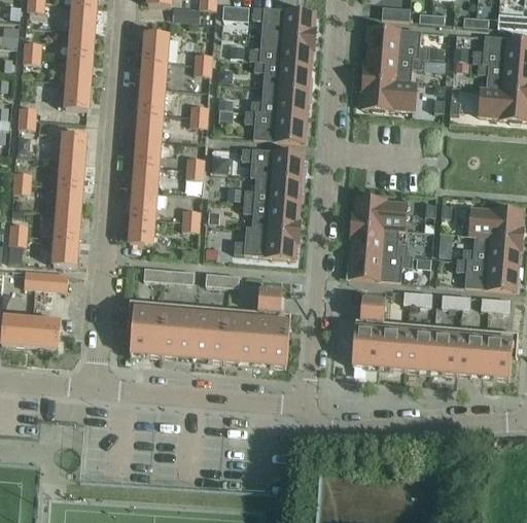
[(71,0),(71,3),(71,7),(96,9),(97,0),(71,0)]
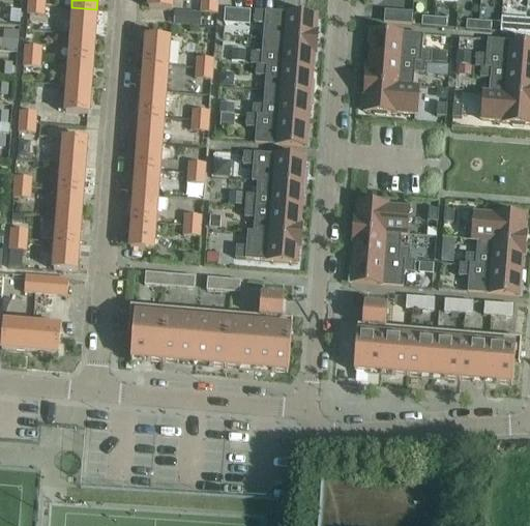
[(199,9),(216,10),(217,10),(217,0),(199,0),(199,9)]
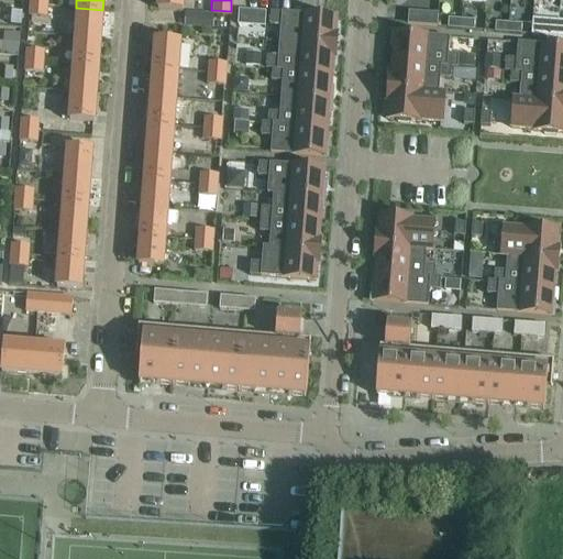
[(46,14),(47,3),(29,1),(28,12),(46,14)]
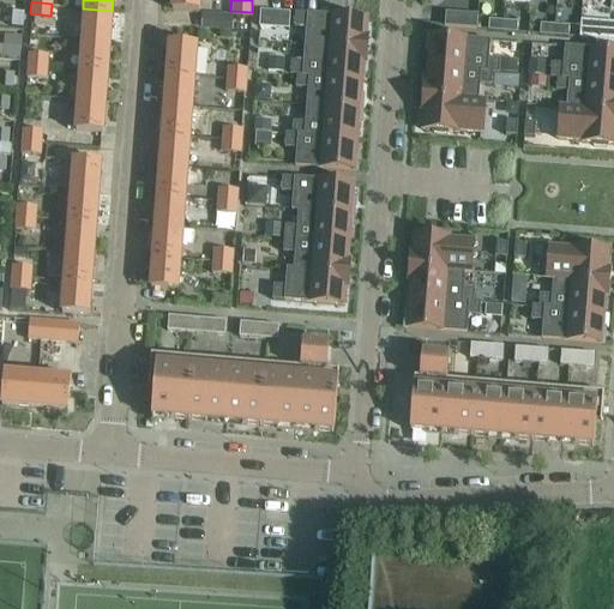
[(260,6),(259,22),(275,23),(276,7),(260,6)]
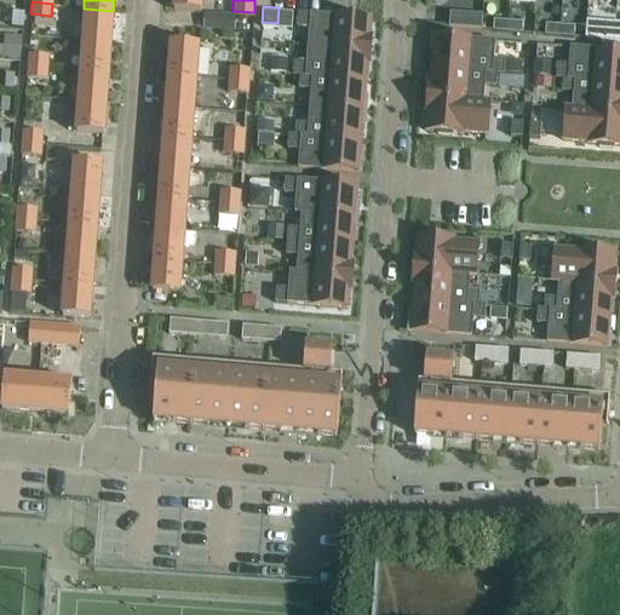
[(11,22),(11,23),(21,23),(23,23),(24,9),(22,9),(17,7),(12,7),(11,22)]
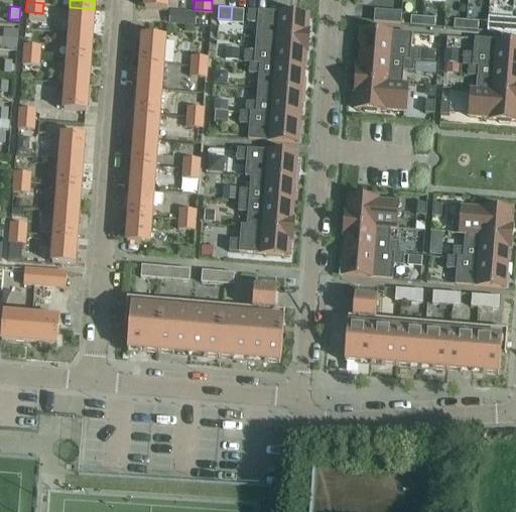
[(70,7),(68,32),(93,33),(94,9),(70,7)]
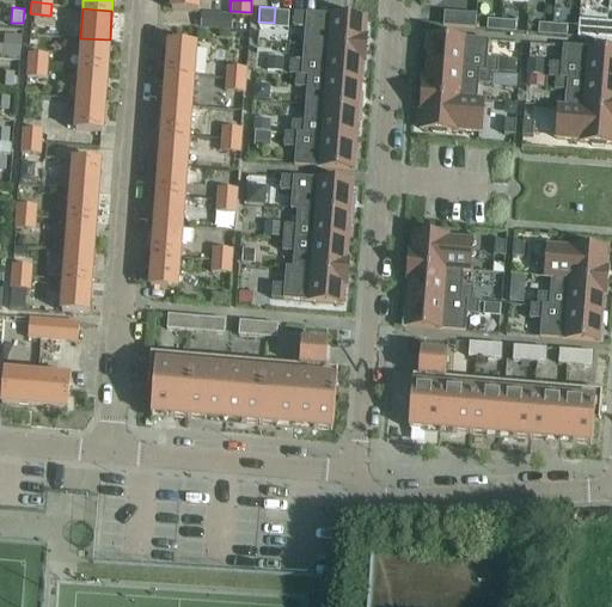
[(366,14),(362,13),(294,8),(293,23),(305,24),(304,41),(366,46),(367,31),(365,31),(366,14)]
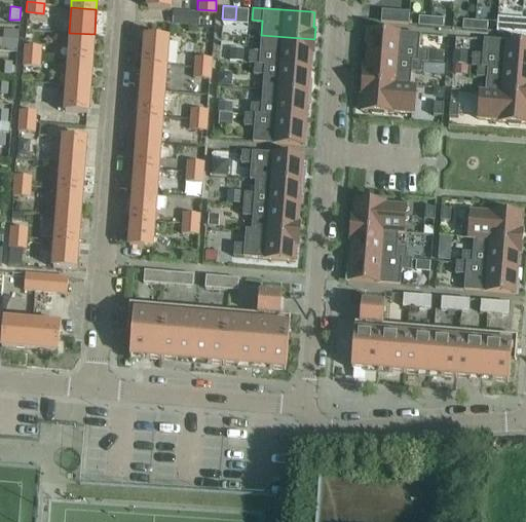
[(380,20),(408,22),(409,9),(381,7),(380,20)]
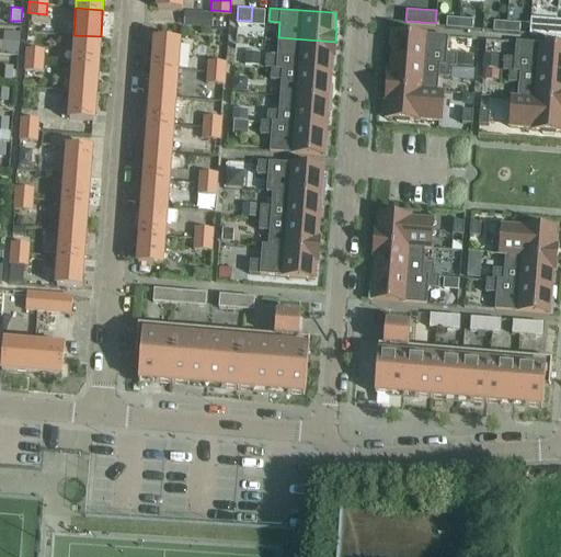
[(183,22),(212,24),(213,11),(184,9),(183,22)]
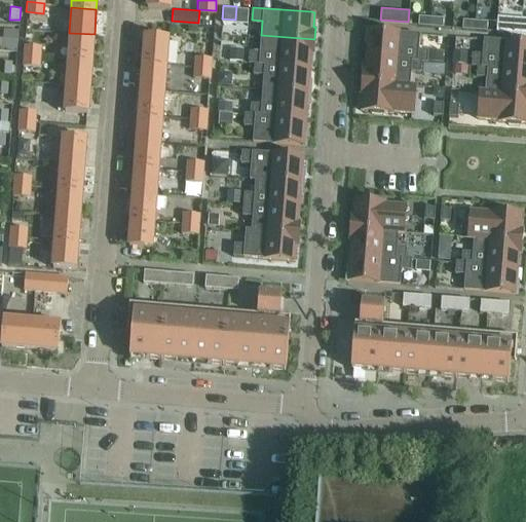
[(430,24),(431,14),(419,13),(418,23),(430,24)]
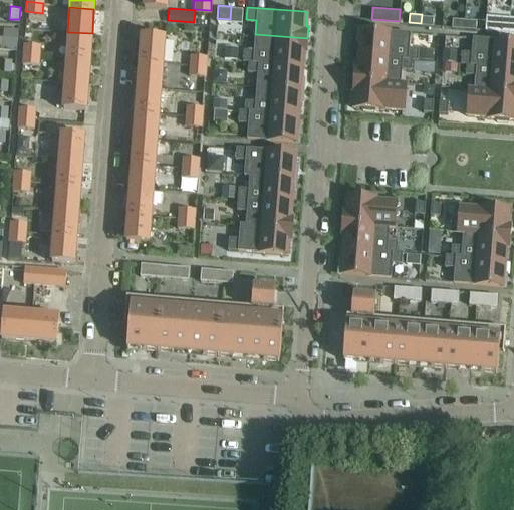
[(433,23),(434,15),(422,14),(421,23),(433,24),(433,23)]
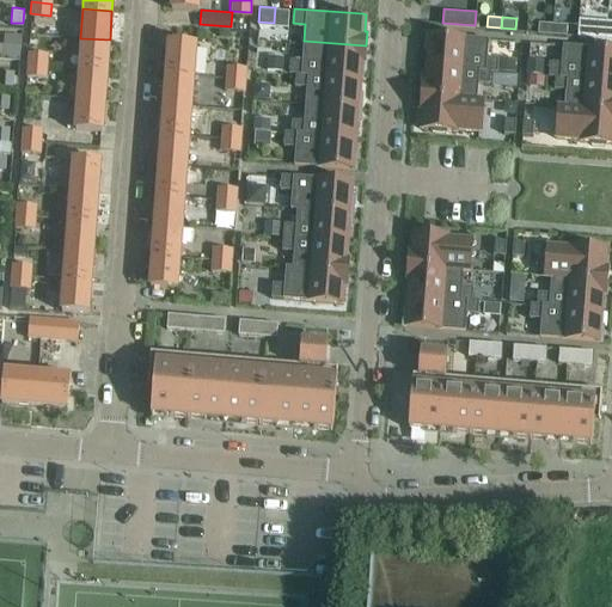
[(598,34),(599,18),(580,17),(579,32),(598,34)]
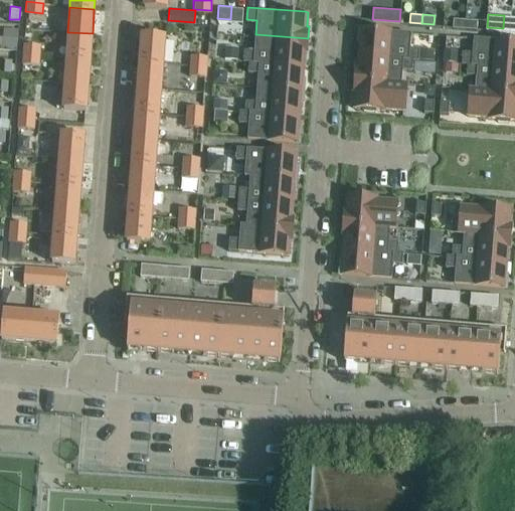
[(465,26),(466,17),(454,16),(453,25),(465,26)]
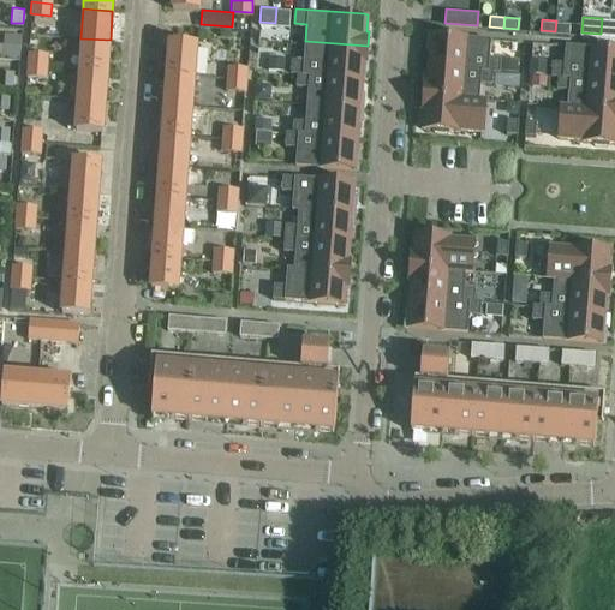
[(569,33),(571,22),(556,21),(555,31),(569,33)]
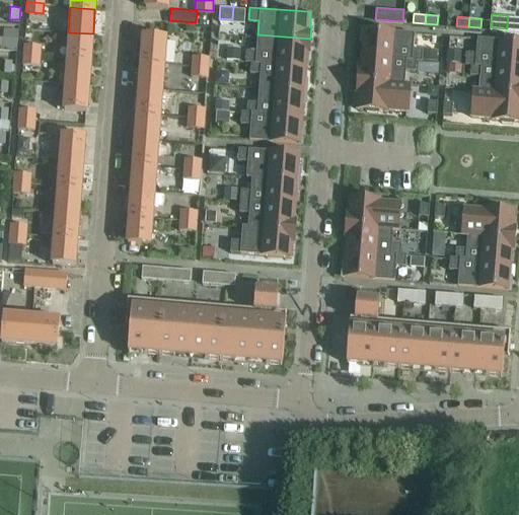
[(3,34),(3,44),(16,45),(18,25),(17,25),(4,24),(3,34)]
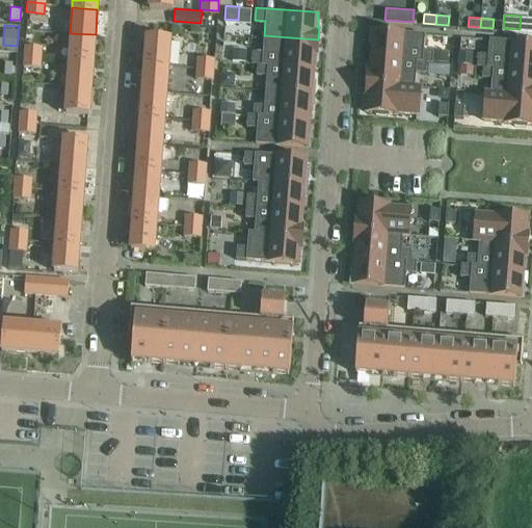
[(424,31),(425,31),(371,27),(370,40),(371,40),(370,54),(432,59),(433,48),(423,47),(424,31)]
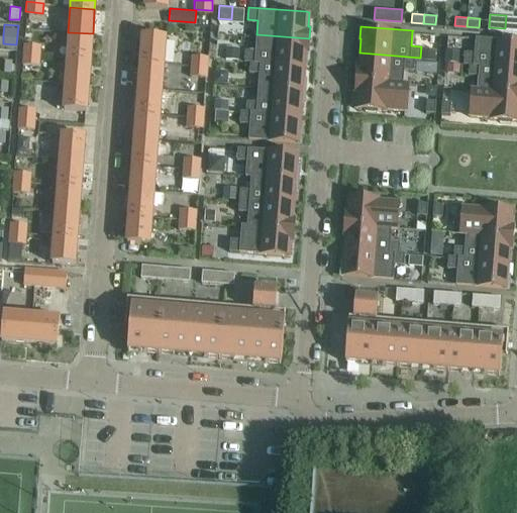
[(68,32),(66,57),(91,60),(93,33),(68,32)]
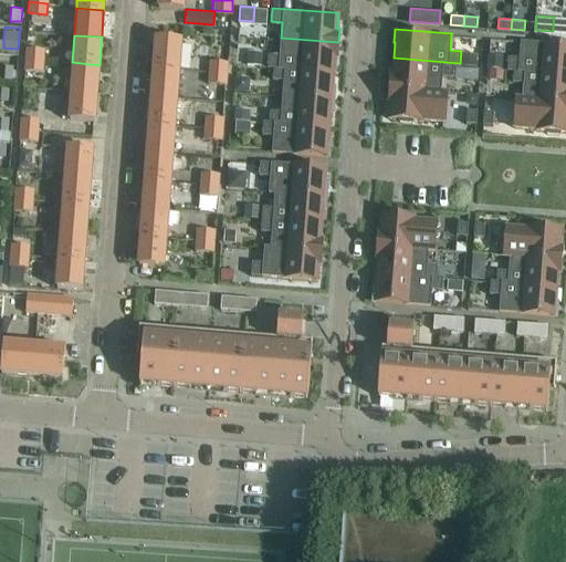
[(154,37),(152,66),(179,71),(181,39),(154,37)]
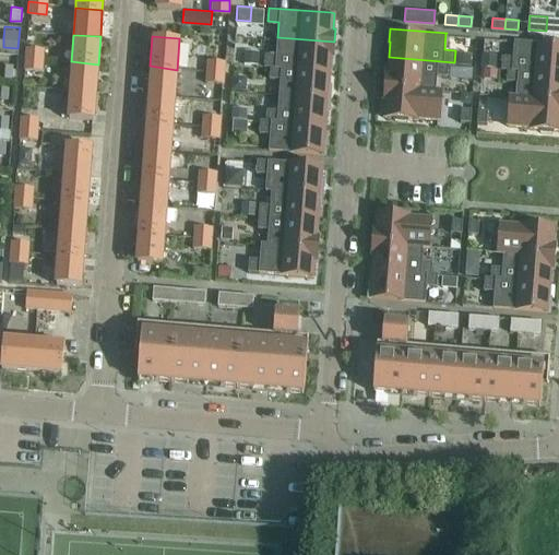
[(333,54),(334,42),(277,37),(276,52),(265,51),(264,63),(330,69),(331,54),(333,54)]
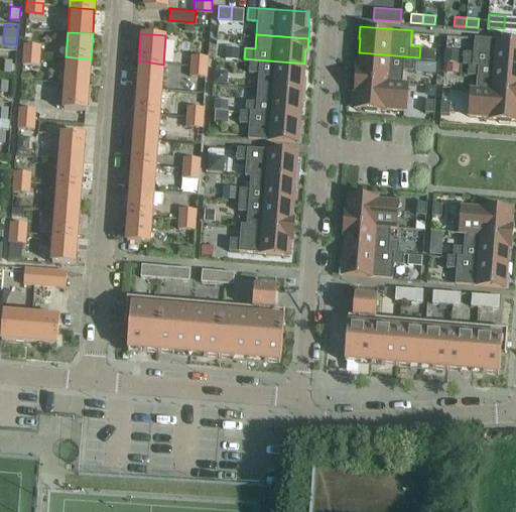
[(515,38),(475,35),(474,50),(464,49),(463,60),(515,65),(515,38)]
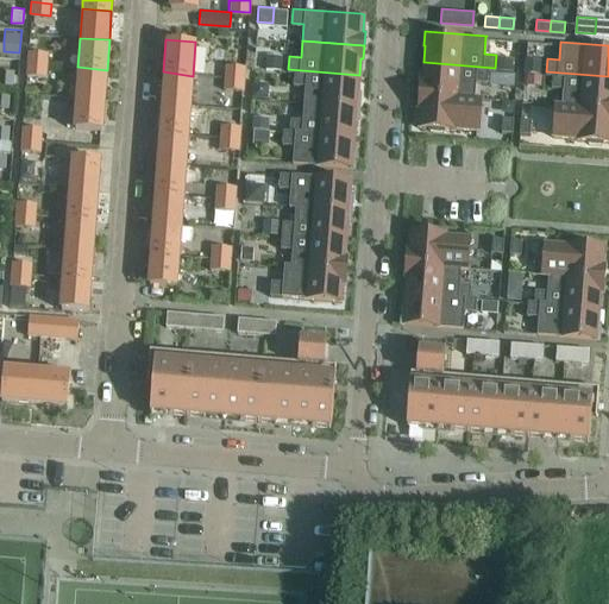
[(25,61),(48,63),(48,51),(26,49),(25,61)]
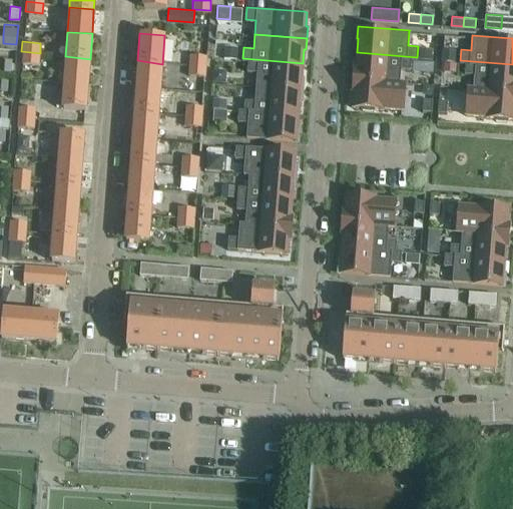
[(224,44),(224,56),(236,56),(237,44),(224,44)]
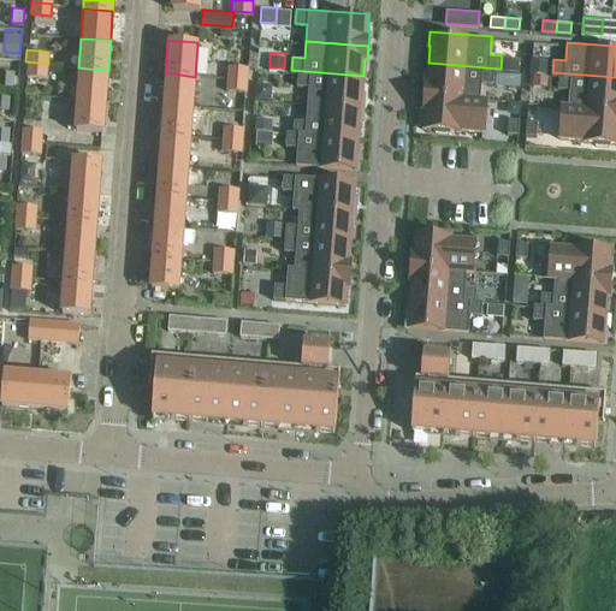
[(521,69),(522,55),(505,54),(504,67),(521,69)]
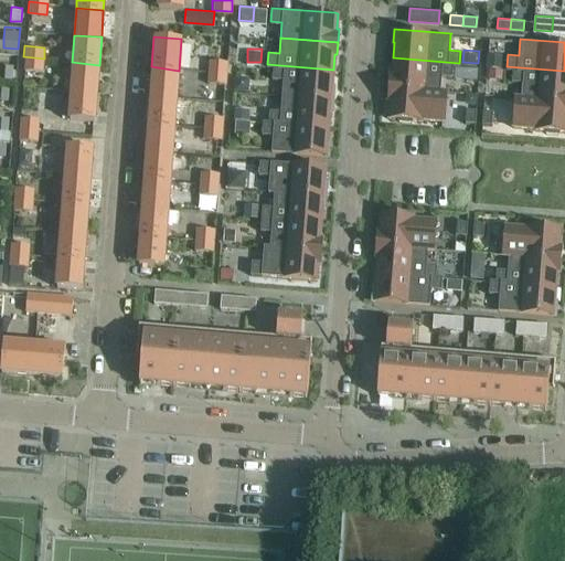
[(502,52),(488,51),(487,64),(501,65),(502,52)]
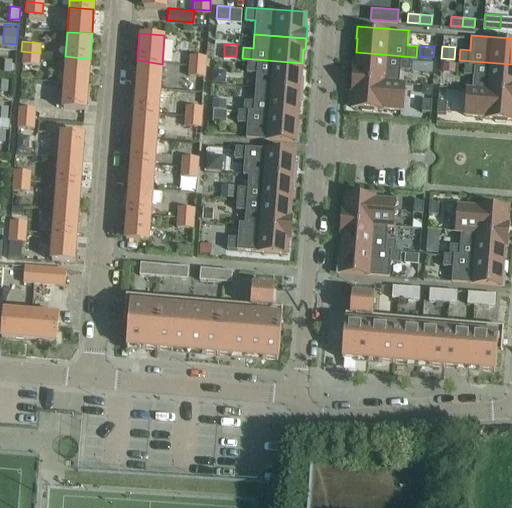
[(39,63),(40,53),(21,51),(20,61),(39,63)]
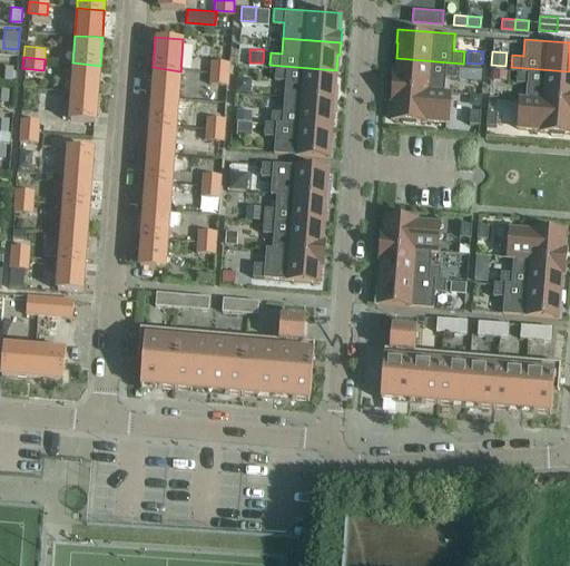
[(463,65),(463,64),(396,58),(395,74),(394,74),(393,86),(436,89),(445,90),(450,90),(451,89),(445,89),(444,89),(444,87),(445,75),(457,75),(458,64),(463,65)]
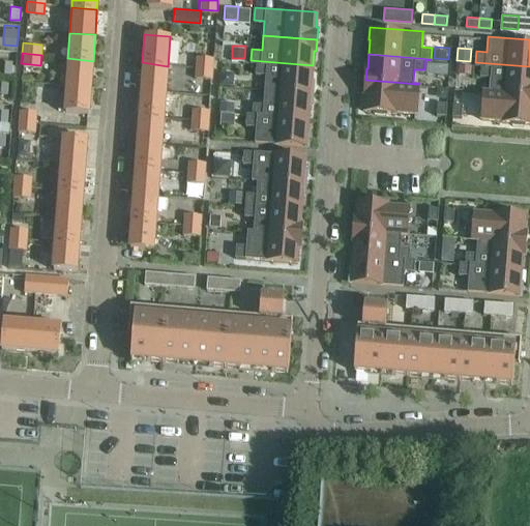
[(195,55),(195,65),(213,66),(213,56),(195,55)]
